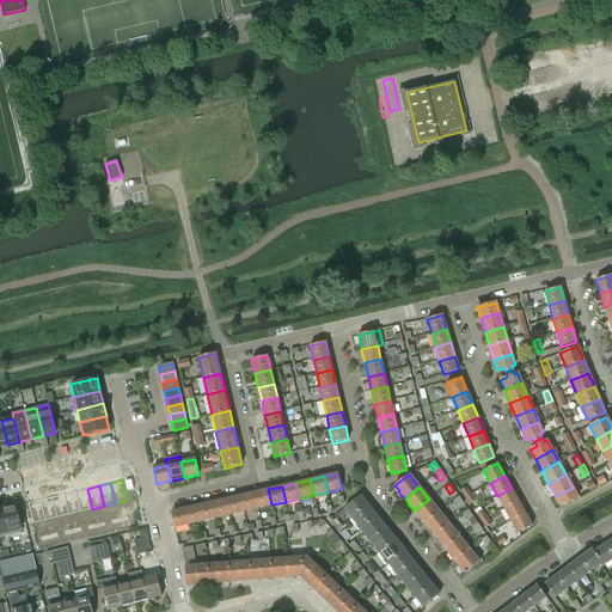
[(465,497),(470,494),(466,488),(460,491),(465,497)]
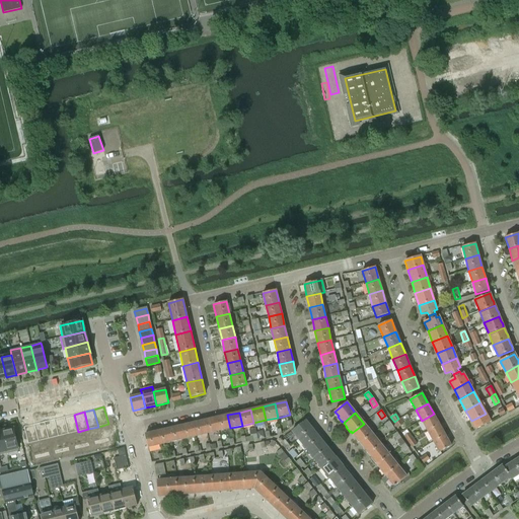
[(439,425),(434,414),(422,421),(428,431),(439,425)]
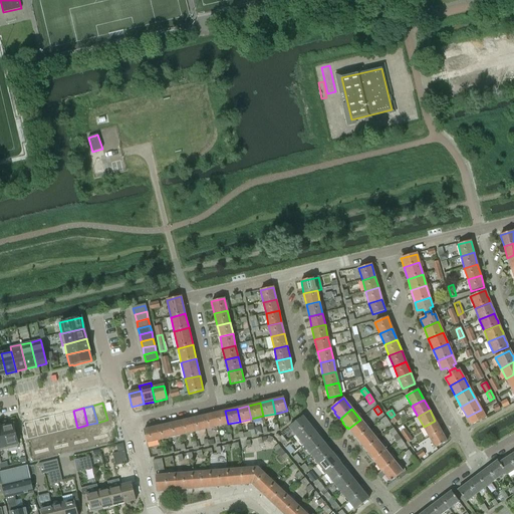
[(485,418),(481,410),(467,417),(471,425),(485,418)]
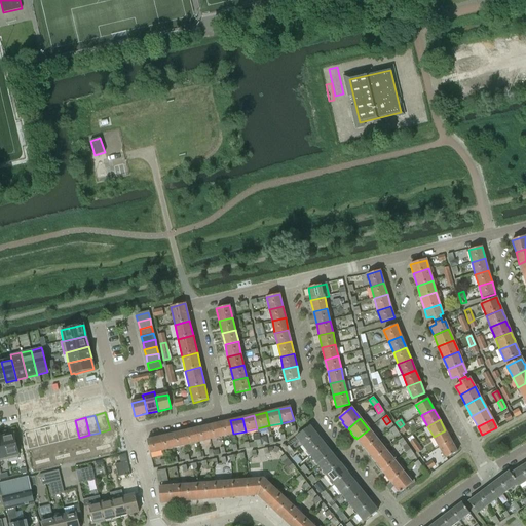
[(75,420),(65,422),(69,440),(79,438),(75,420)]
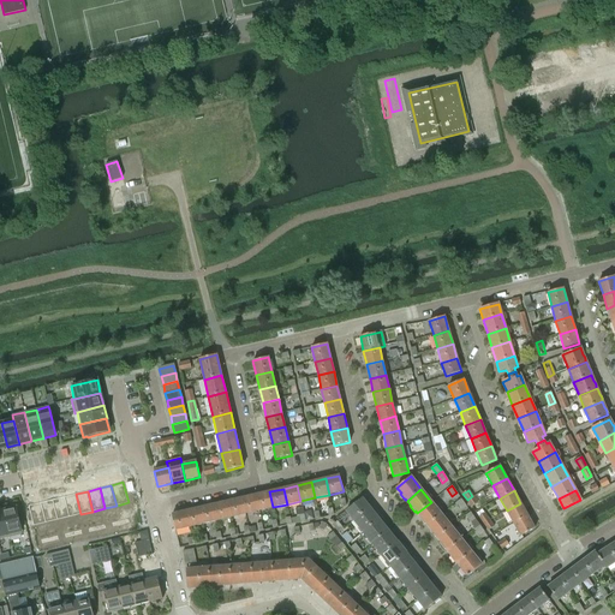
[(260,511),(273,507),(269,491),(256,495),(260,511)]
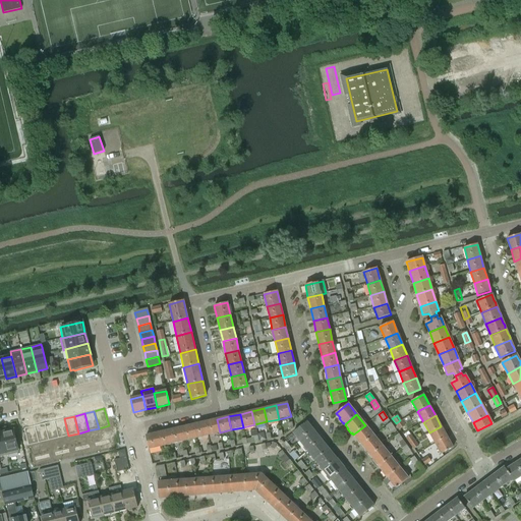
[(64,418),(54,420),(58,438),(68,436),(64,418)]
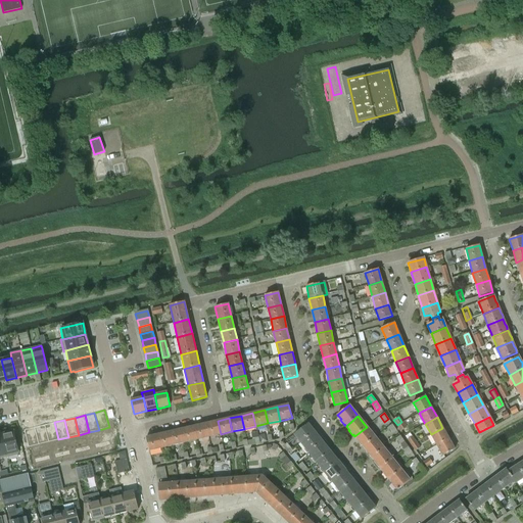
[(208,437),(221,434),(218,421),(205,424),(208,437)]
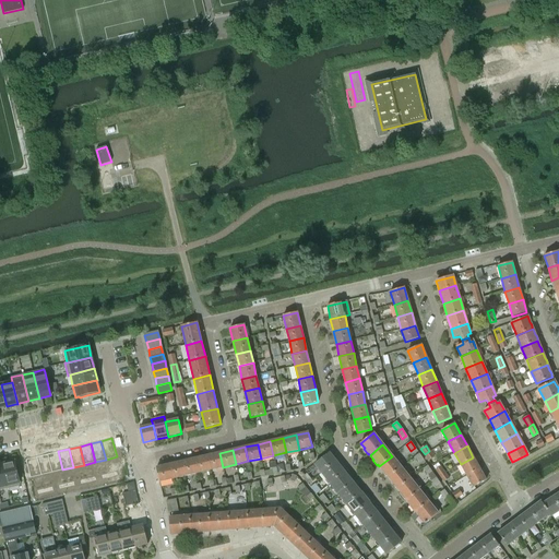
[(58,451),(47,454),(51,473),(62,470),(58,451)]
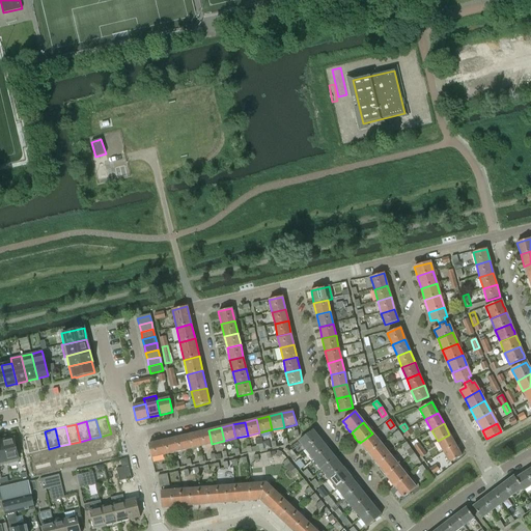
[(412,435),(408,428),(403,431),(408,438),(412,435)]
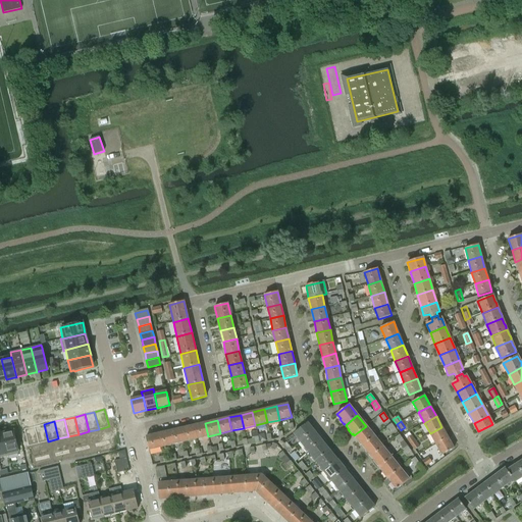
[(197,439),(208,436),(205,423),(194,425),(197,439)]
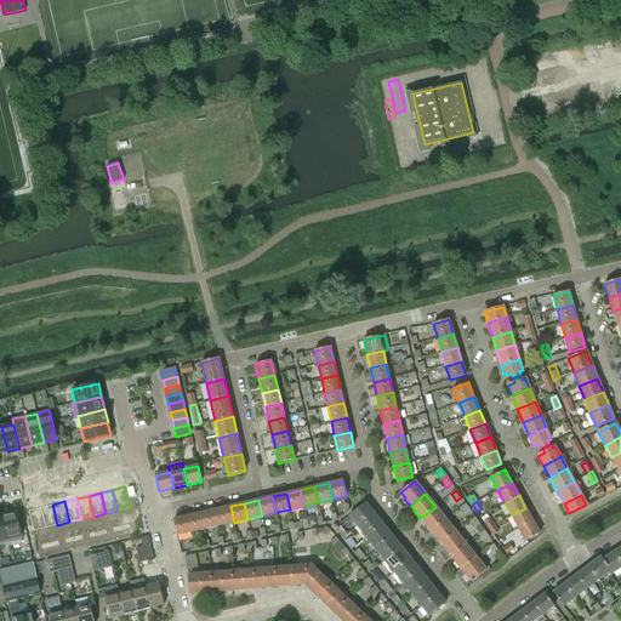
[(349,516),(357,525),(374,513),(371,511),(372,510),(369,505),(368,506),(365,503),(349,516)]
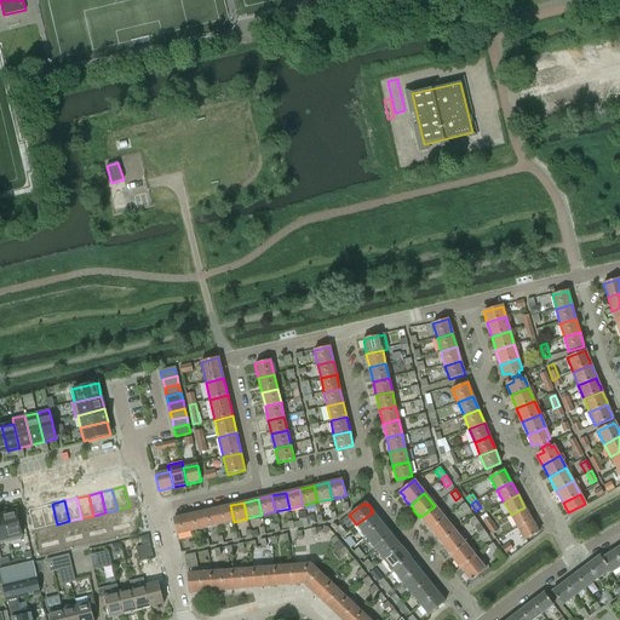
[(465,514),(470,510),(465,503),(460,506),(465,514)]
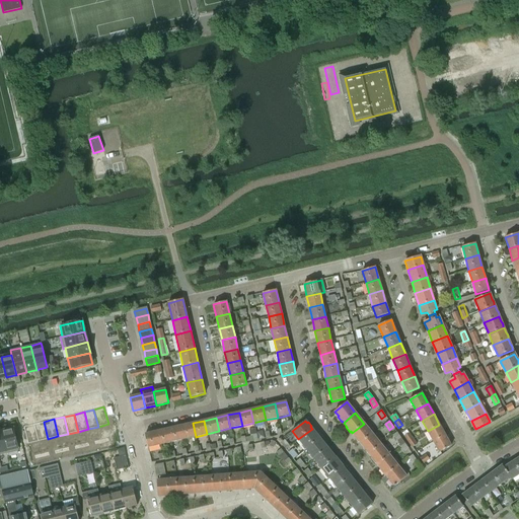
[(44,422),(33,424),(39,441),(48,439),(44,422)]
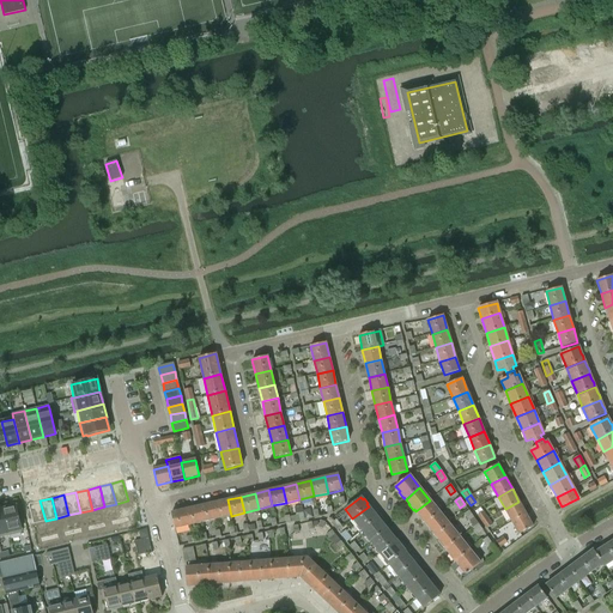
[(217,519),(231,516),(228,499),(213,503),(217,519)]
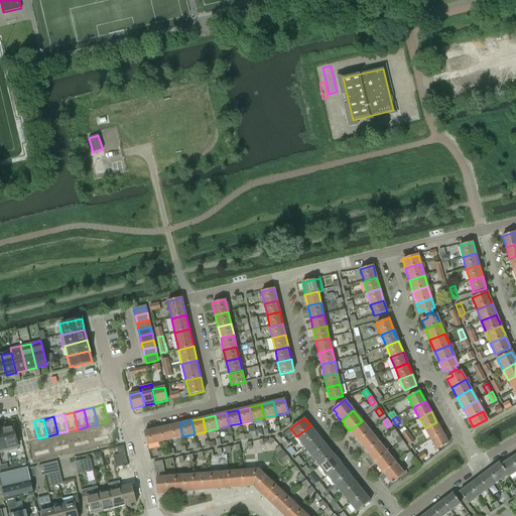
[(33,421),(23,424),(27,441),(38,438),(33,421)]
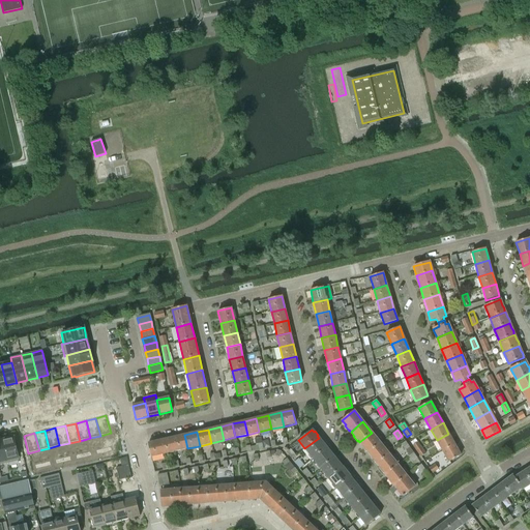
[(367,452),(380,443),(372,433),(359,442),(362,446),(362,447),(365,452),(366,451),(367,452)]
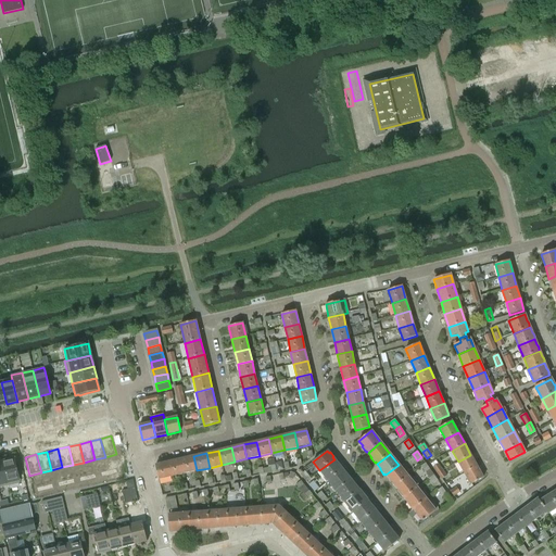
[(464,474),(477,466),(470,455),(458,462),(464,474)]
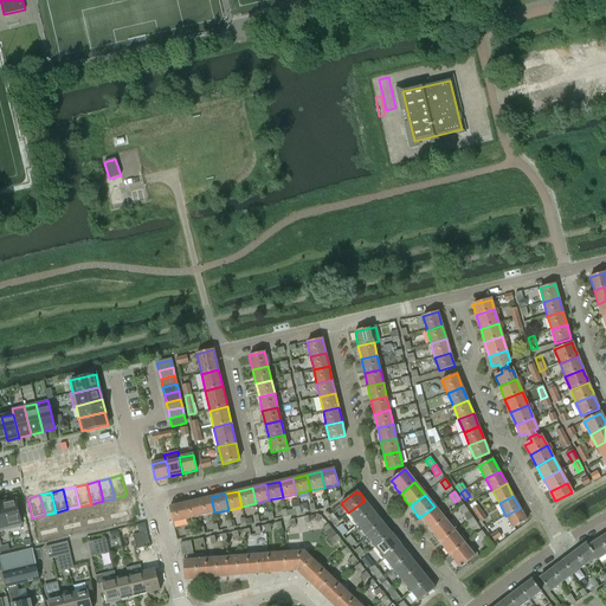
[(200,516),(214,513),(211,497),(197,501),(200,516)]
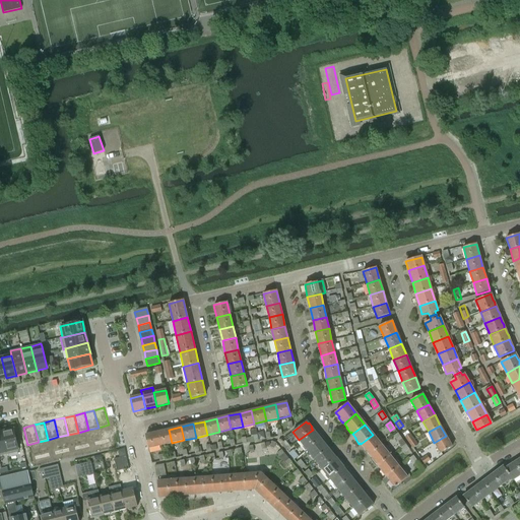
[(3,432),(8,454),(18,452),(13,430),(3,432)]
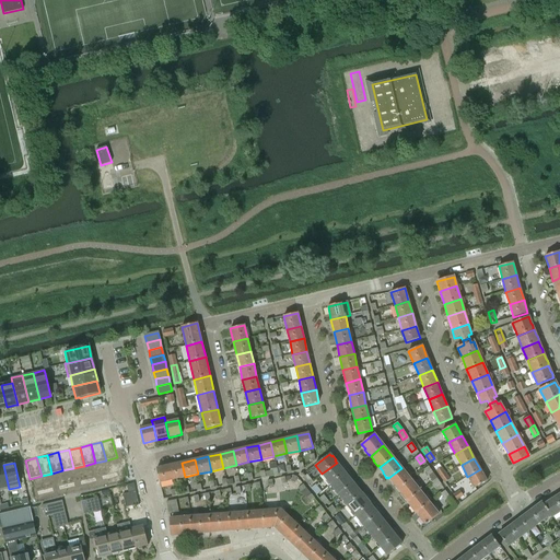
[(173,480),(185,477),(182,463),(170,466),(173,480)]
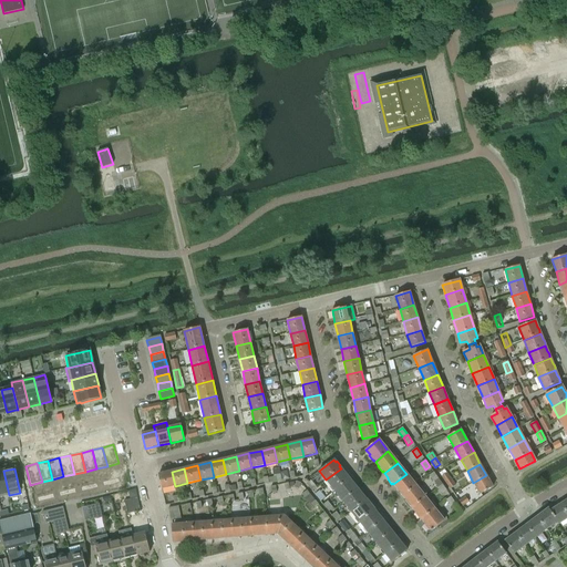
[(326,480),(334,491),(348,480),(346,476),(346,475),(341,468),(326,480)]
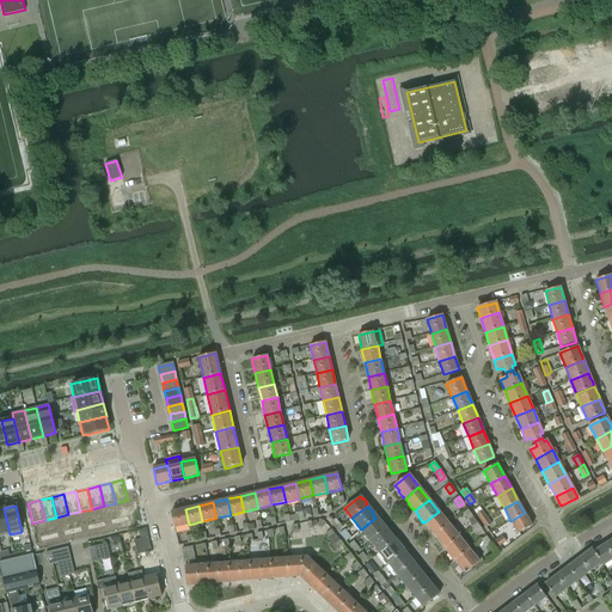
[(0,537),(10,534),(4,508),(0,508),(0,537)]
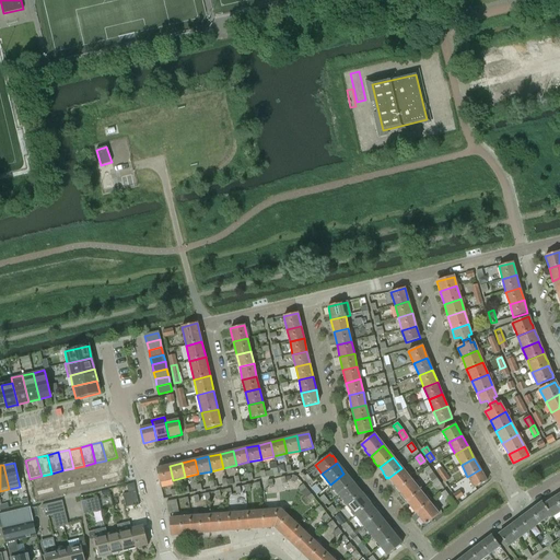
[(173,480),(170,466),(156,468),(160,482),(173,480)]
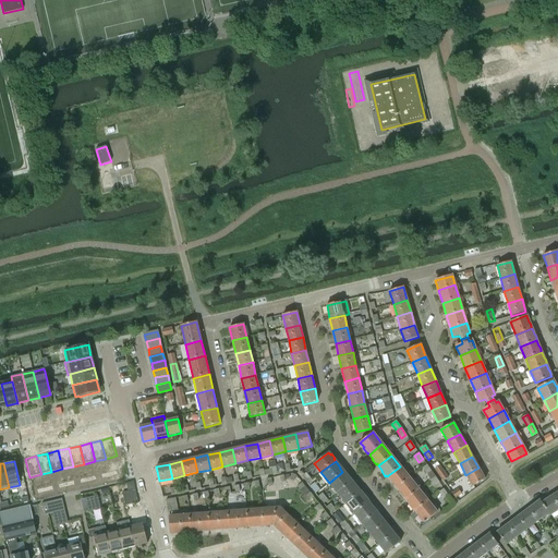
[(431,480),(435,476),(426,464),(422,468),(431,480)]
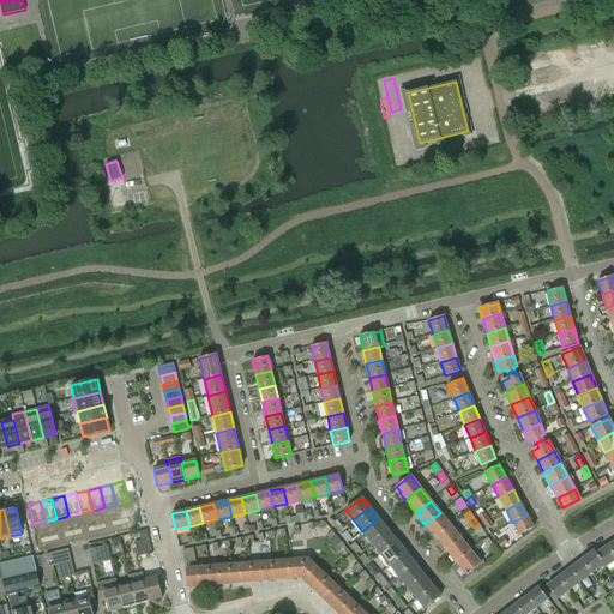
[(483,523),(488,519),(483,512),(479,516),(483,523)]
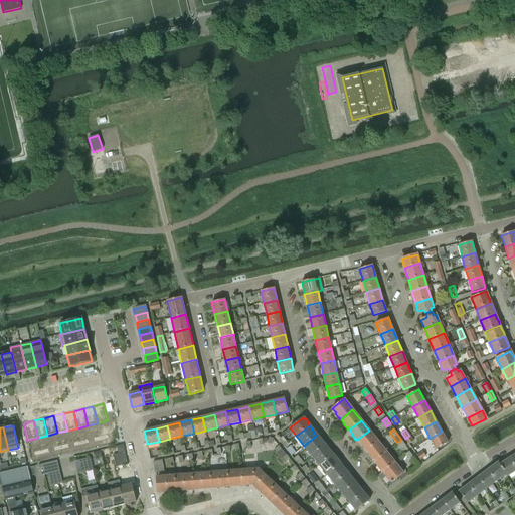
[(366,451),(378,442),(369,431),(357,440),(361,445),(360,445),(364,450),(365,449),(366,451)]
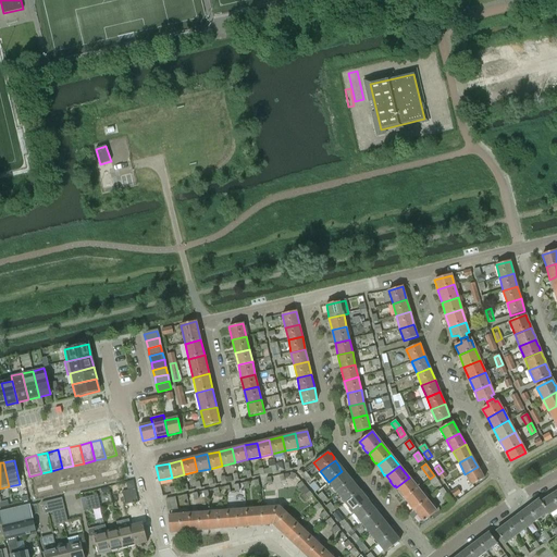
[(484,479),(478,467),(465,474),(471,485),(484,479)]
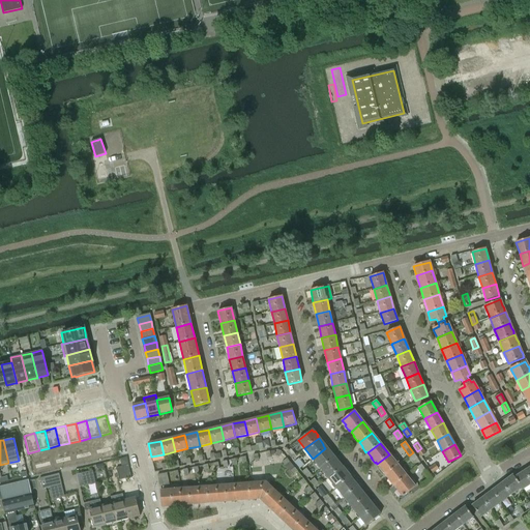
[(313,459),(321,468),(333,458),(330,454),(331,453),(326,447),(325,448),(313,459)]
